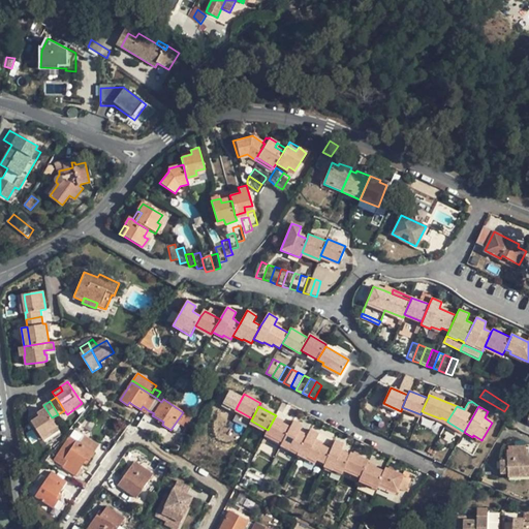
[(57,425),(52,417),(45,408),(38,413),(40,416),(32,422),(42,438),(52,433),(50,430),(57,425)]
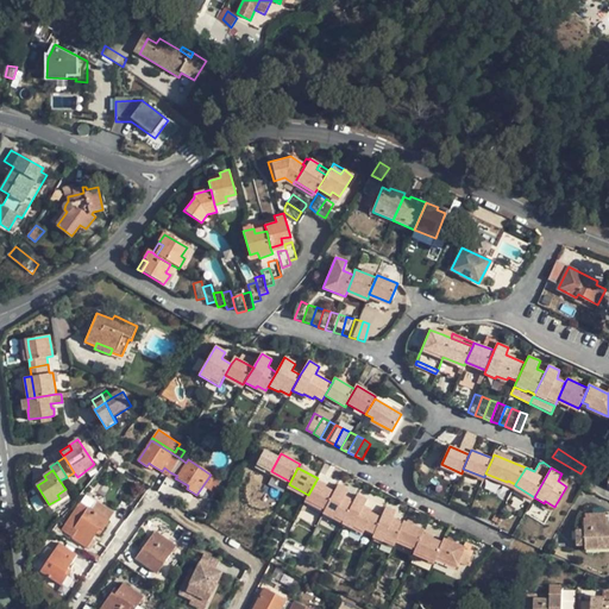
[(175,482),(177,479),(175,478),(177,476),(170,472),(167,477),(175,482)]
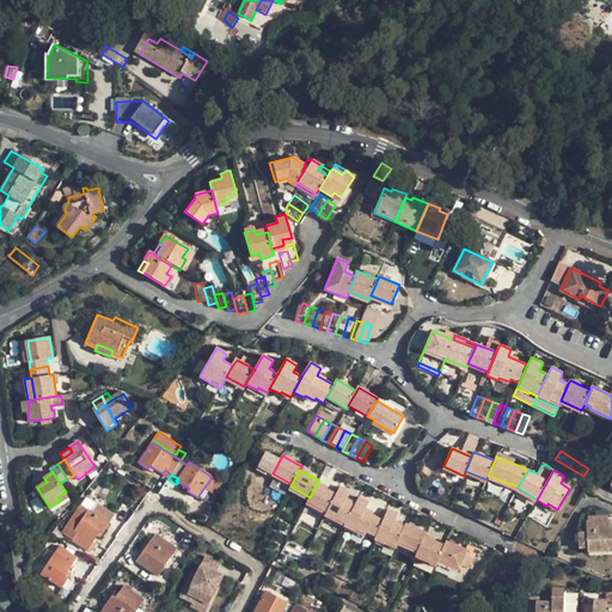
[(336,494),(317,484),(310,497),(307,501),(326,512),(336,494)]
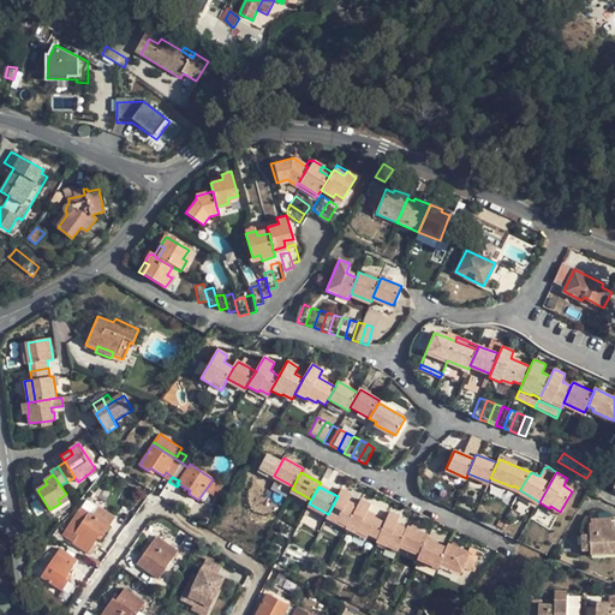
[(341,489),(338,496),(328,514),(326,519),(335,524),(336,521),(347,526),(356,508),(347,503),(351,494),(341,489)]
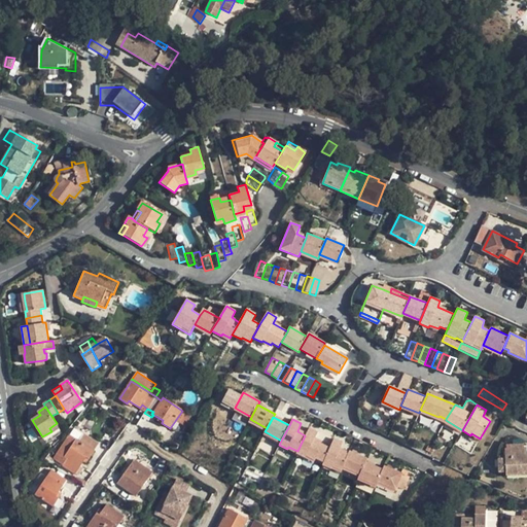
[(393,438),(401,424),(395,421),(387,435),(393,438)]
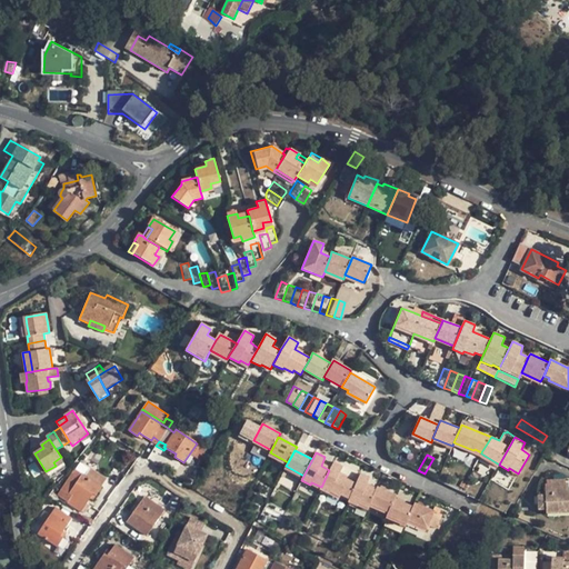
[(432,477),(441,461),(433,458),(425,473),(432,477)]
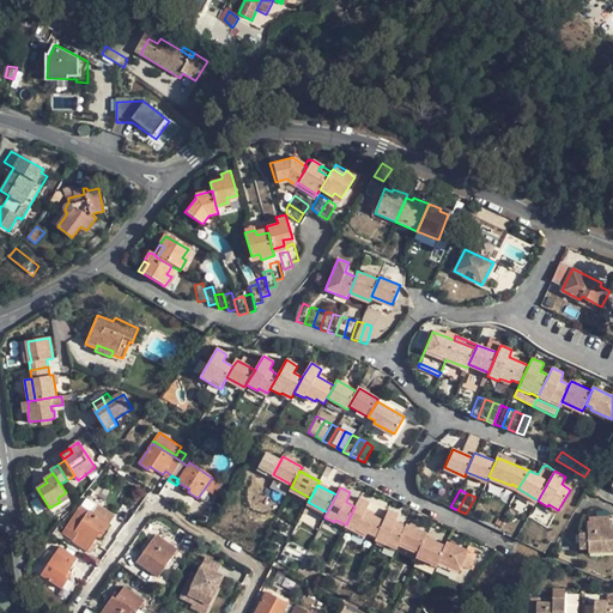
[(368,533),(376,538),(383,521),(365,513),(371,503),(360,497),(354,507),(346,525),(345,527),(354,533),(356,530),(365,536),(368,533)]
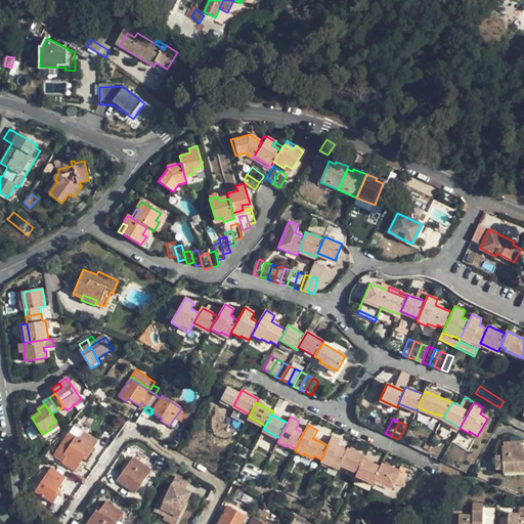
[(404,442),(412,428),(406,425),(398,439),(404,442)]
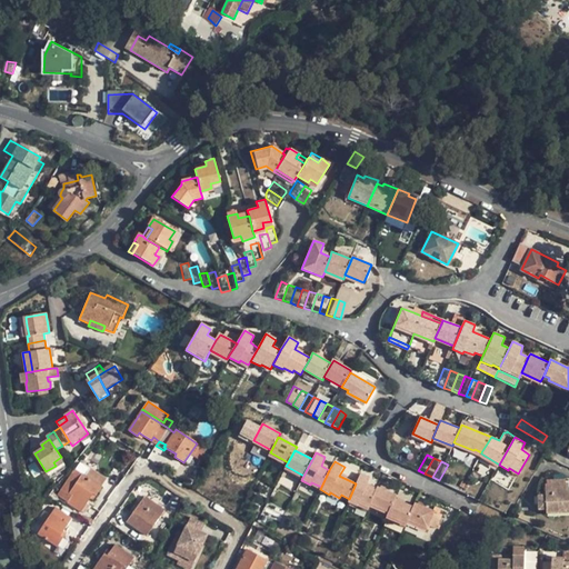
[(446,483),(455,468),(448,465),(439,480),(446,483)]
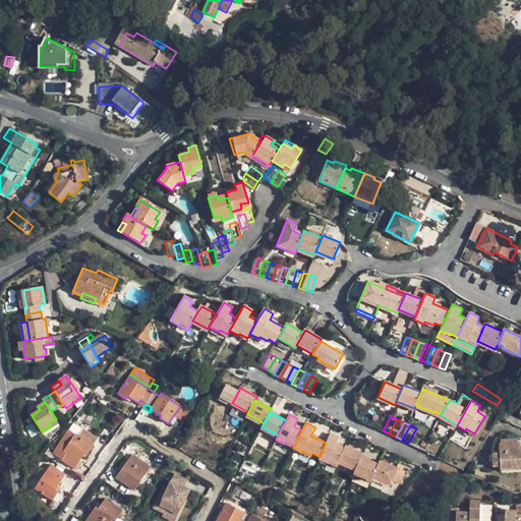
[(414,446),(421,431),(416,428),(408,443),(414,446)]
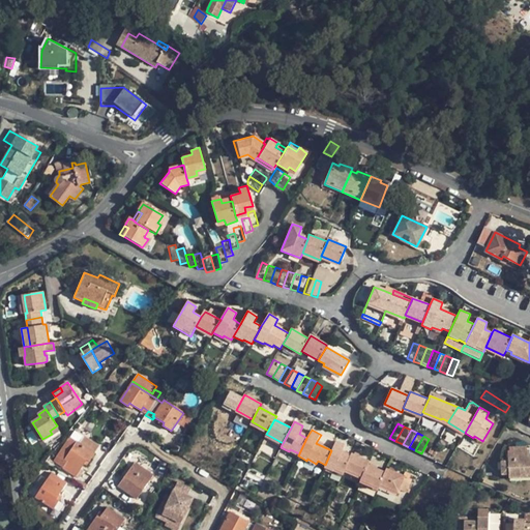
[(86,460),(88,462),(94,453),(93,452),(82,445),(70,437),(54,462),(79,477),(84,471),(81,468),(84,463),(86,460)]
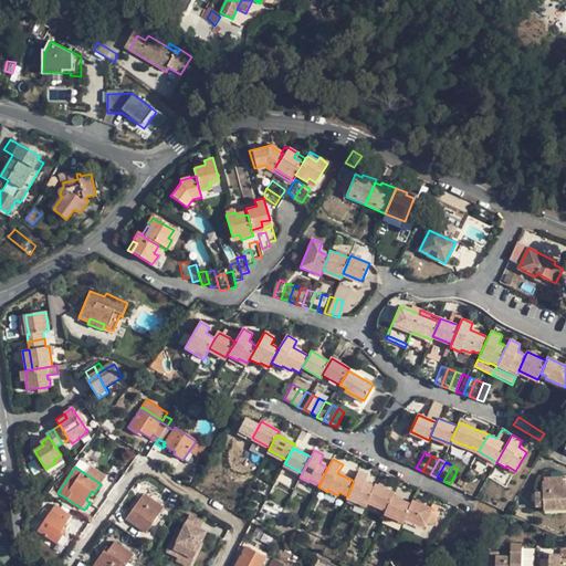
[(93,469),(87,475),(100,483),(105,477),(93,469)]
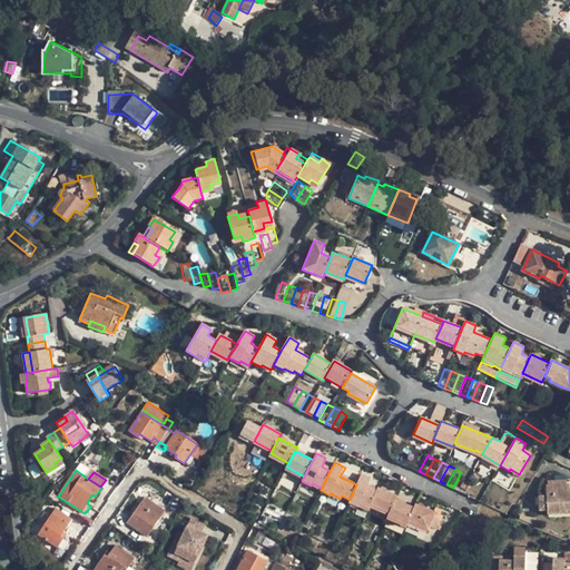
[(460,492),(469,477),(461,472),(453,488),(460,492)]
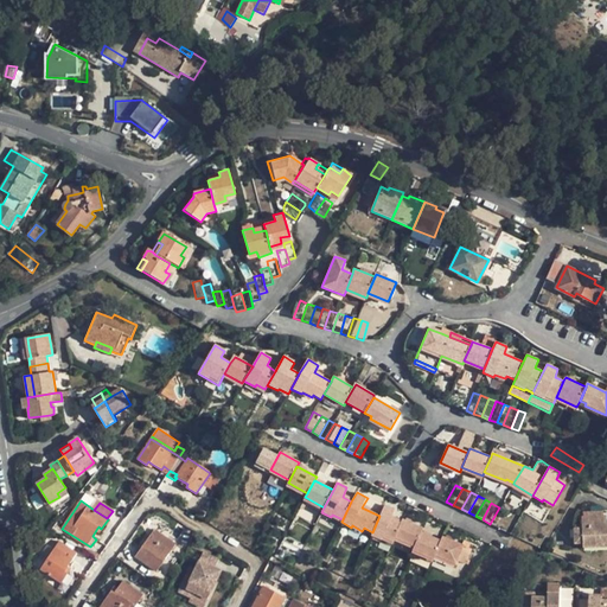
[(393,542),(395,537),(401,524),(391,519),(395,511),(384,506),(379,516),(372,532),(371,536),(381,540),(382,538),(393,542)]
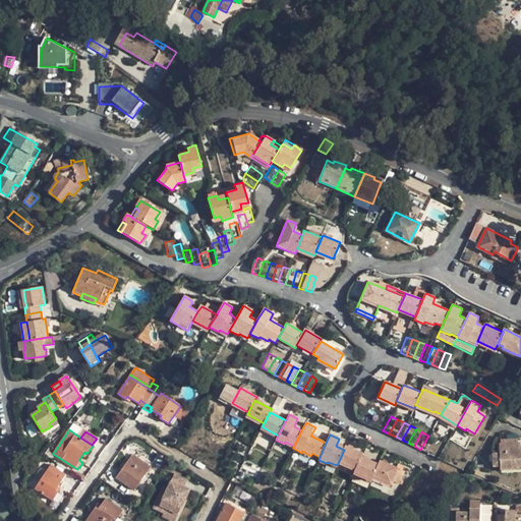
[(426,452),(435,438),(428,436),(420,450),(426,452)]
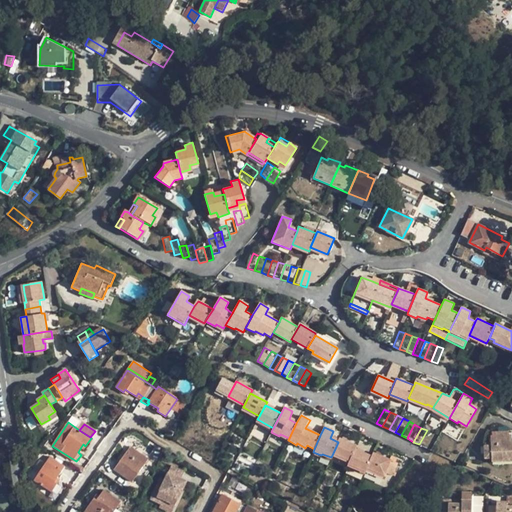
[(425,447),(433,433),(427,430),(419,444),(425,447)]
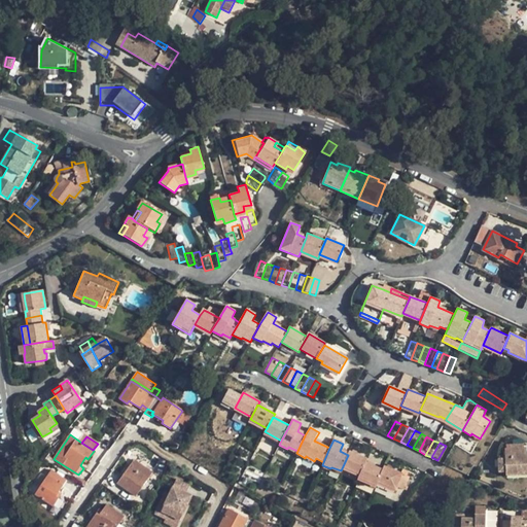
[(451,449),(446,446),(437,460),(443,463),(451,449)]
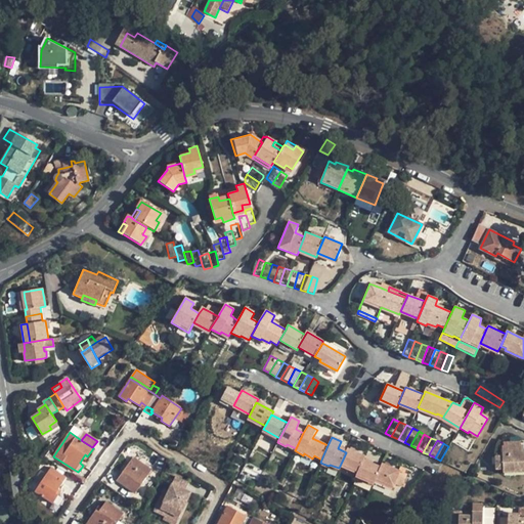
[(517,473),(523,472),(523,453),(523,454),(523,447),(518,447),(510,447),(510,444),(504,444),(504,447),(501,447),(501,459),(496,459),(496,470),(503,470),(517,470),(517,473)]
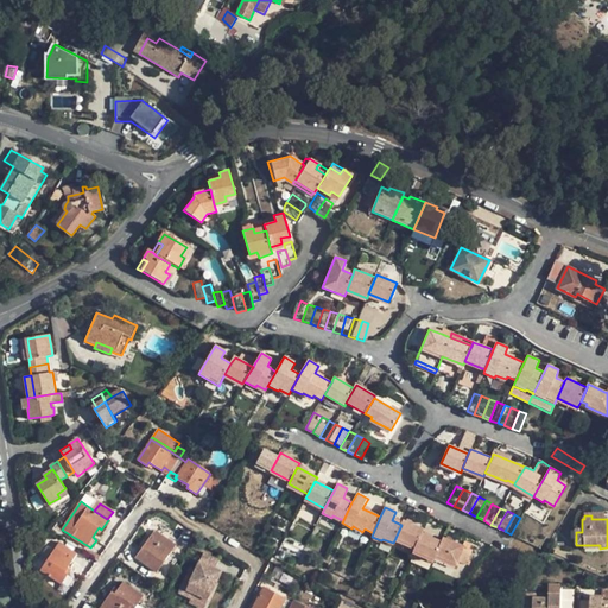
[(396,538),(416,548),(422,532),(424,530),(404,520),(401,525),(396,538)]
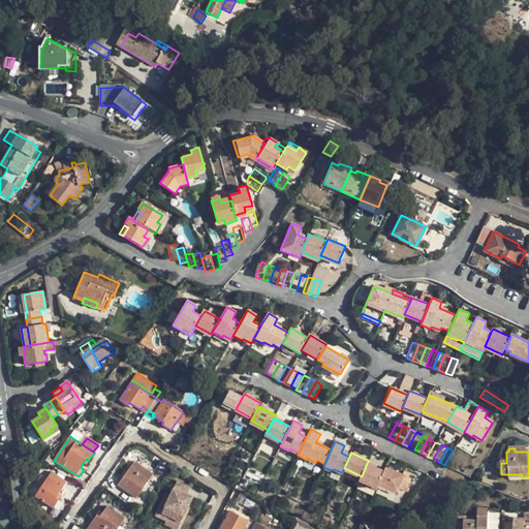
[(135,462),(119,486),(135,497),(152,474),(135,462)]
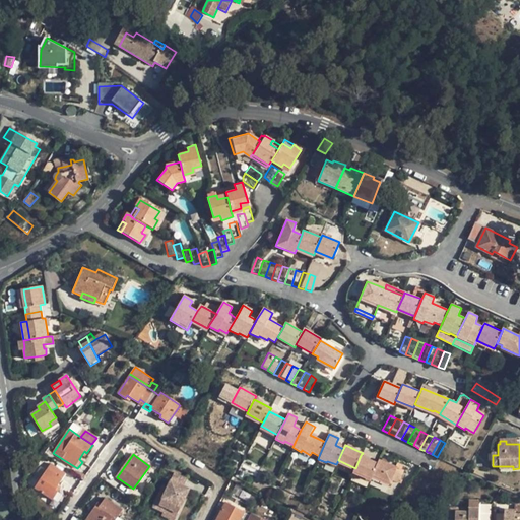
[(370,480),(372,476),(378,463),(361,455),(355,468),(353,473),(370,480)]
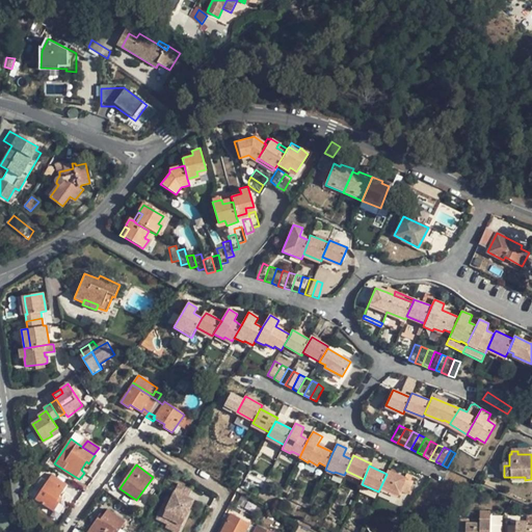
[(388,470),(387,474),(380,487),(399,495),(400,491),(408,494),(414,481),(388,470)]
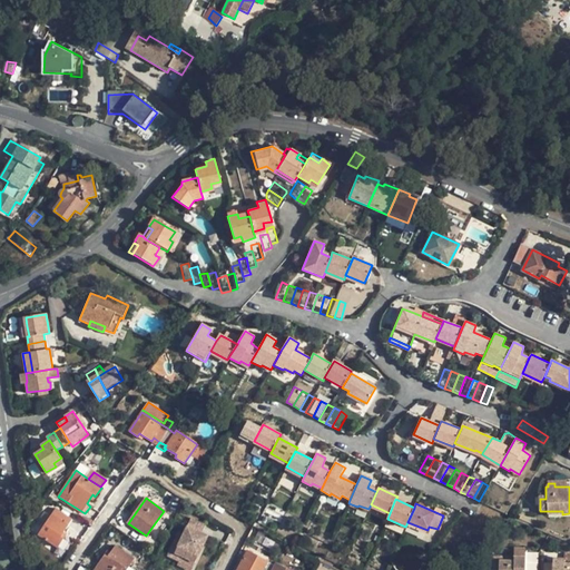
[(60,536),(62,531),(71,519),(58,510),(55,516),(52,514),(38,534),(56,547),(62,538),(60,536)]
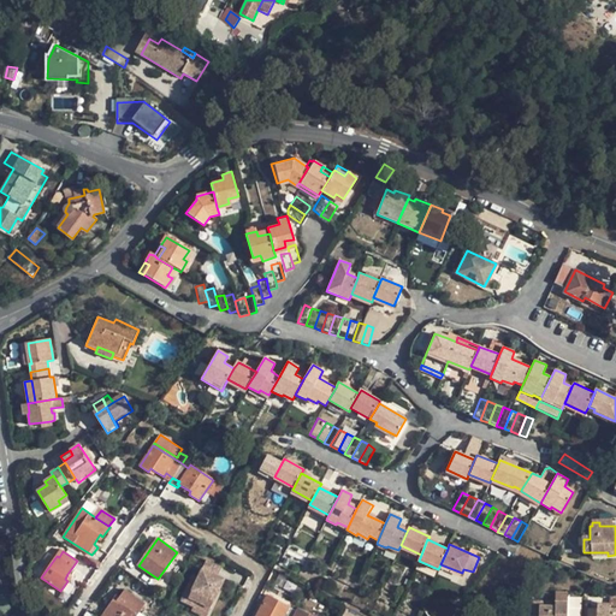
[(221,568),(206,561),(202,569),(197,579),(199,580),(196,586),(190,584),(182,602),(195,608),(197,603),(211,609),(224,580),(218,576),(221,568)]
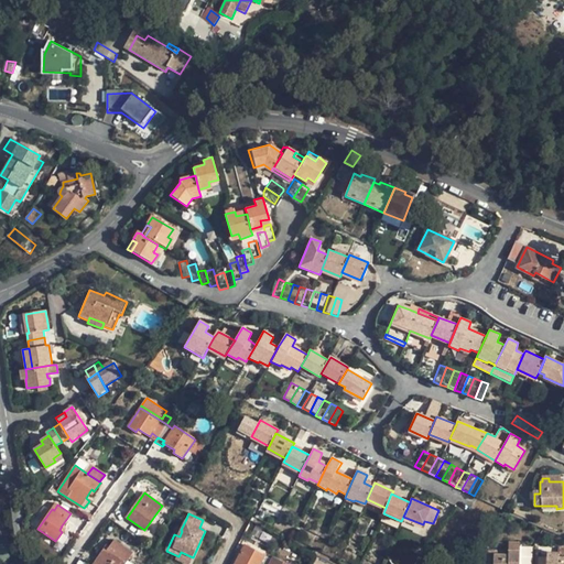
[(115,540),(110,546),(107,551),(104,549),(93,563),(132,563),(128,560),(132,553),(115,540)]
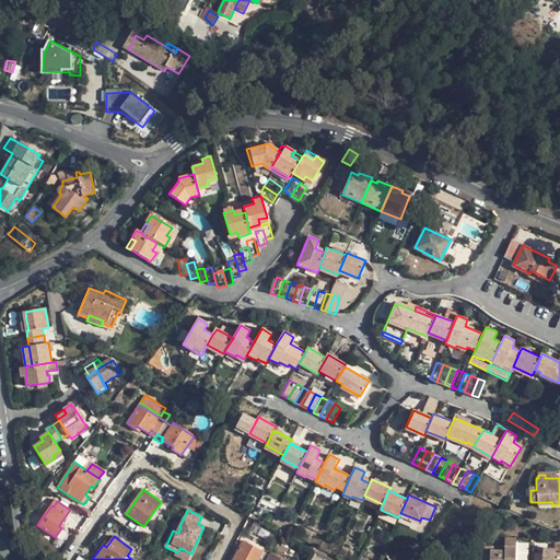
[(0,539),(0,552),(3,558),(10,552),(0,539)]
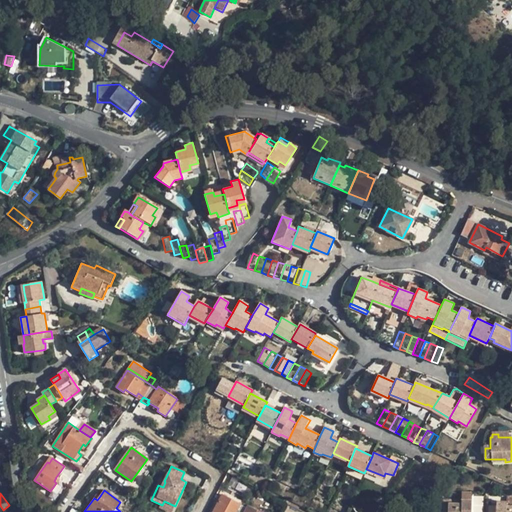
[(212,511),(244,511),(248,505),(249,504),(243,501),(241,504),(222,494),(212,511)]
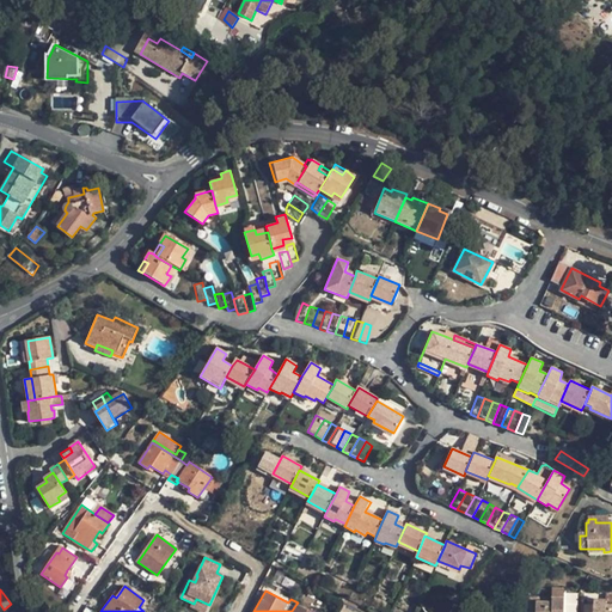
[(552,603),(536,601),(534,611),(563,611),(564,598),(552,597),(552,603)]
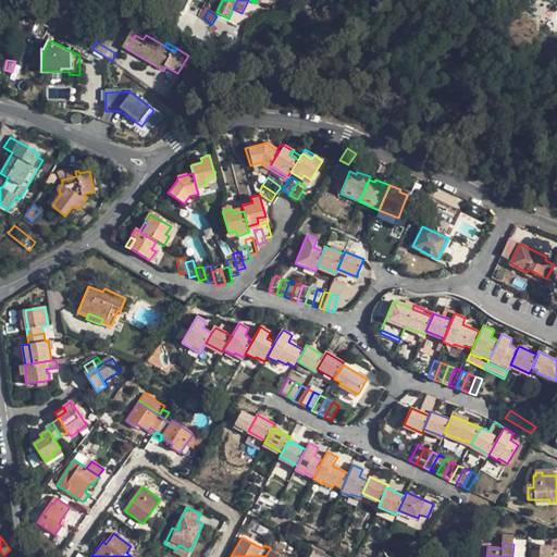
[(187,556),(190,551),(178,545),(176,549),(174,553),(184,556),(187,556)]
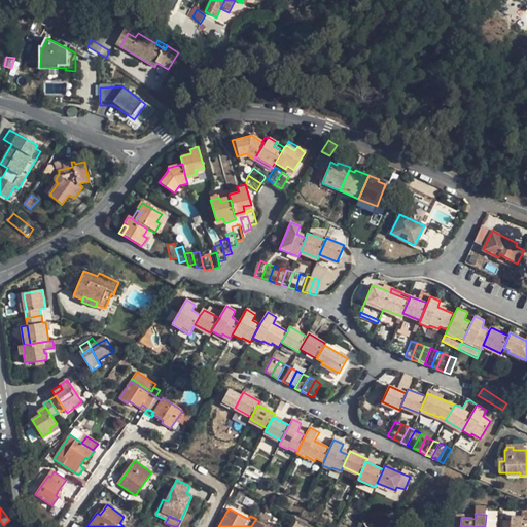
[(526,526),(526,519),(523,519),(521,519),(521,517),(510,516),(508,526),(526,526)]
